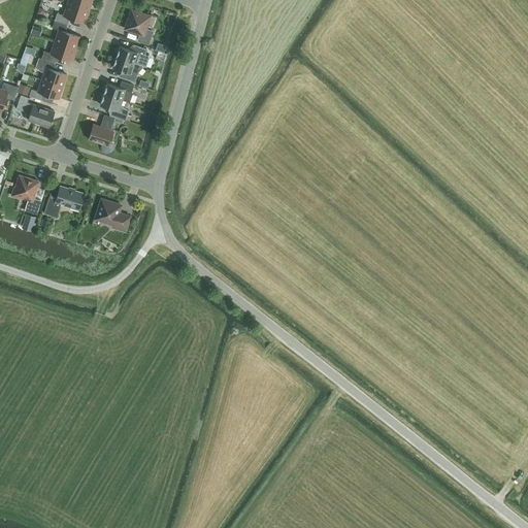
[(68,0),(67,3),(89,10),(91,0),(68,0)]
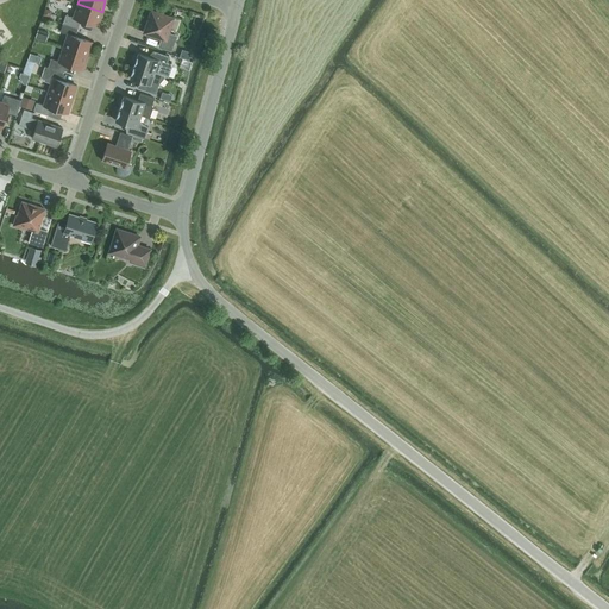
[(80,20),(98,25),(102,12),(77,4),(74,18),(66,14),(63,23),(77,27),(80,20)]
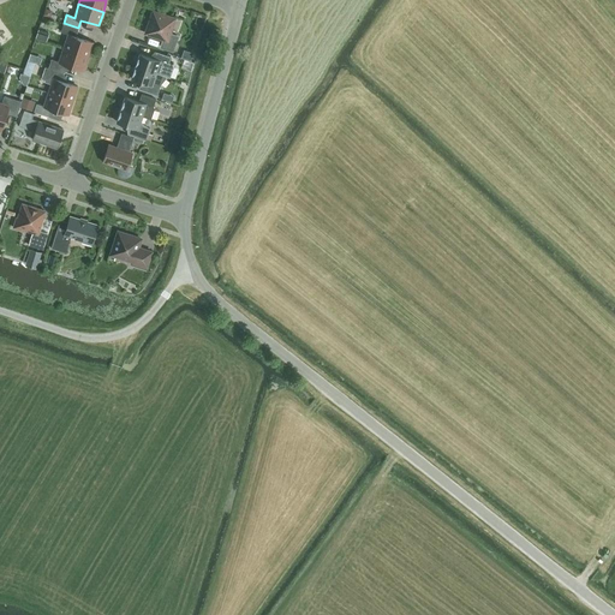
[(169,34),(174,19),(154,12),(147,33),(163,39),(161,47),(172,49),(177,36),(169,34)]
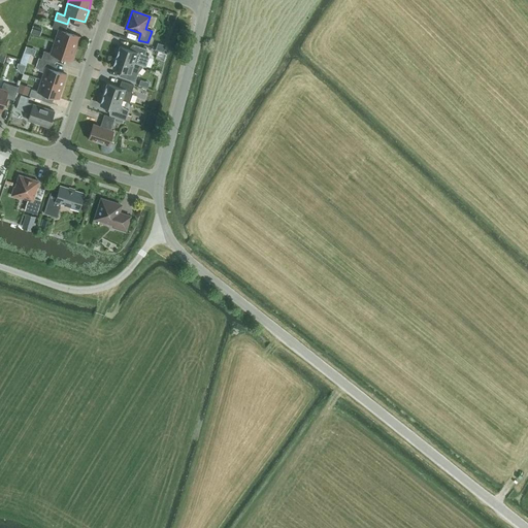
[(55,41),(75,47),(79,36),(65,31),(67,25),(55,21),(53,27),(59,29),(55,41)]
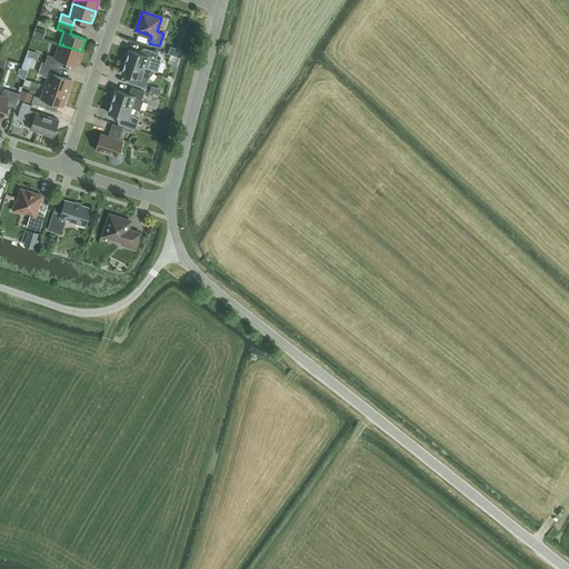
[(36,27),(33,35),(43,38),(46,30),(36,27)]
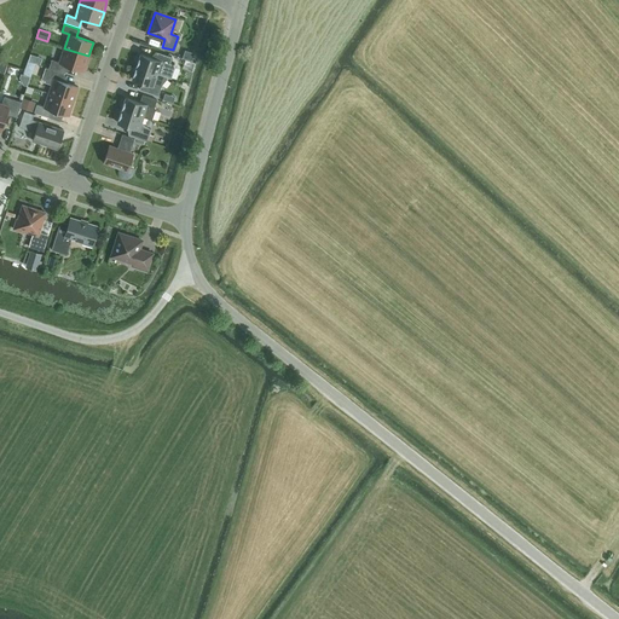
[(84,70),(88,56),(64,48),(59,62),(52,59),(50,68),(64,73),(67,65),(84,70)]
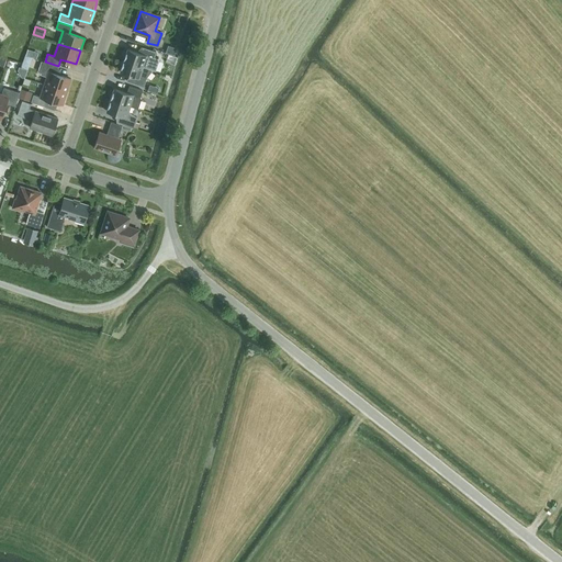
[(153,69),(153,70),(156,70),(159,59),(154,57),(156,52),(143,47),(141,53),(127,48),(124,59),(153,69)]
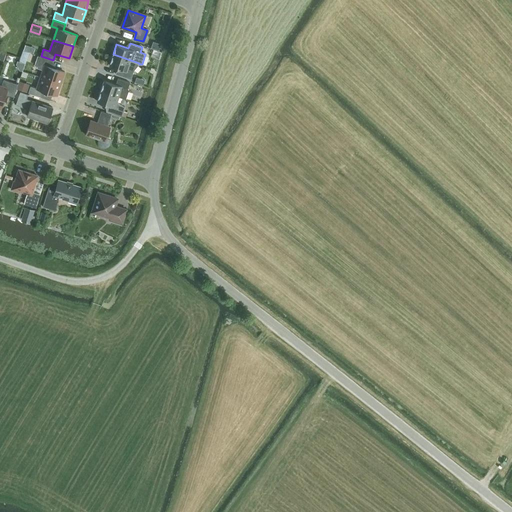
[(138,66),(139,64),(139,63),(113,54),(109,65),(121,69),(119,75),(131,79),(133,71),(138,66)]
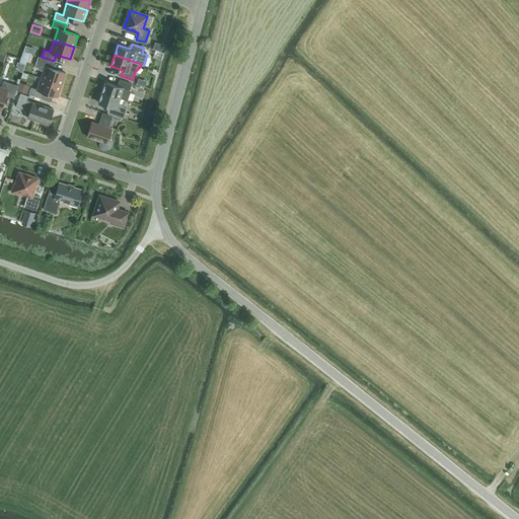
[(62,84),(66,73),(51,68),(54,61),(38,57),(35,63),(41,65),(40,68),(44,69),(41,78),(62,84)]
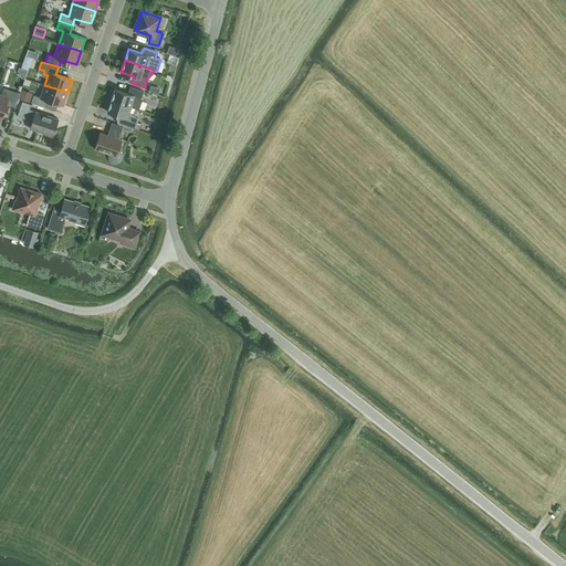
[(67,92),(44,85),(41,97),(33,95),(31,102),(44,107),(48,100),(63,105),(67,92)]
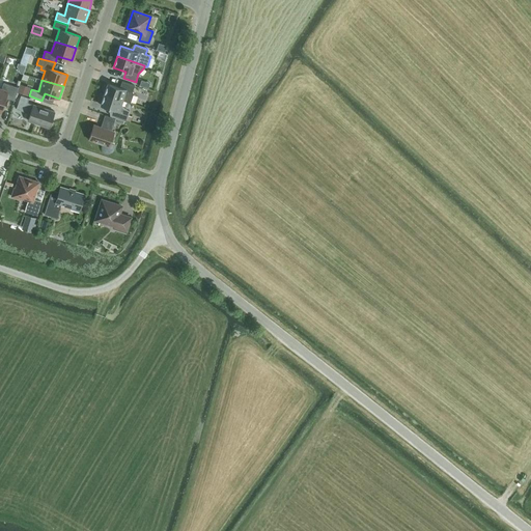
[(108,83),(104,93),(122,101),(131,103),(134,94),(133,91),(135,85),(122,81),(120,87),(108,83)]
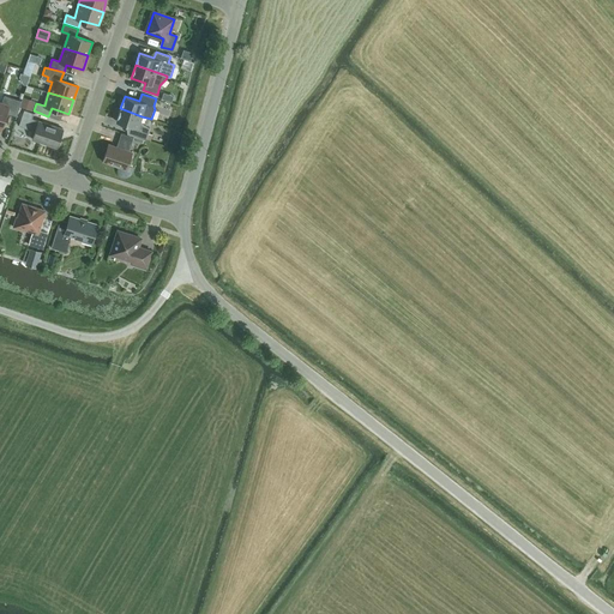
[(0,102),(0,128),(1,130),(7,113),(17,115),(20,101),(4,96),(1,103),(0,102)]
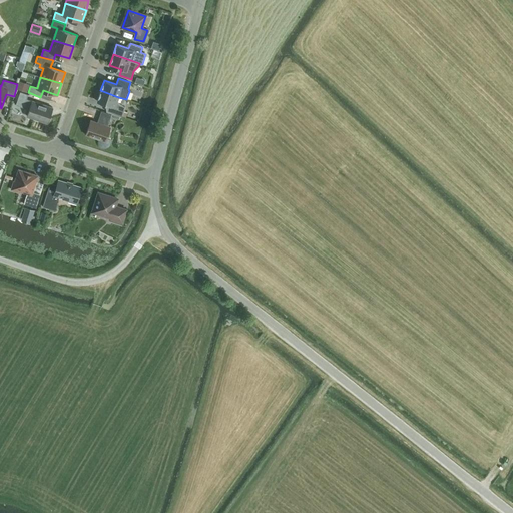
[(118,97),(100,90),(97,101),(109,105),(106,111),(122,116),(125,107),(117,102),(118,97)]
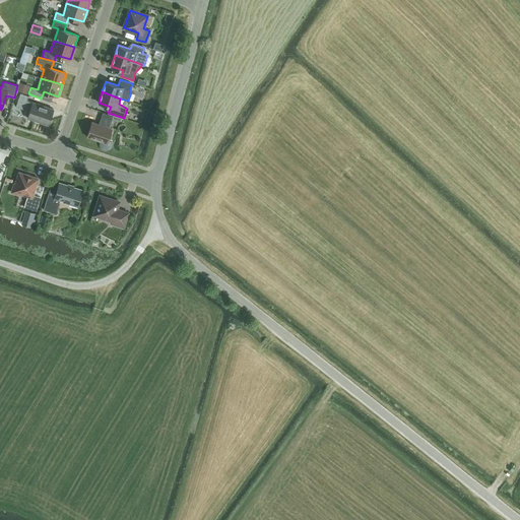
[(48,125),(54,109),(33,102),(27,101),(28,95),(20,92),(16,107),(24,109),(25,106),(30,108),(27,118),(48,125)]
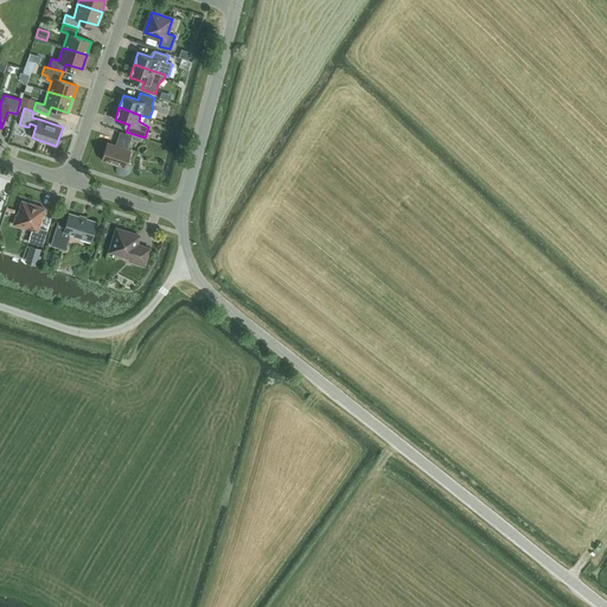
[(115,145),(107,142),(102,159),(125,167),(131,149),(128,149),(132,135),(120,132),(115,145)]
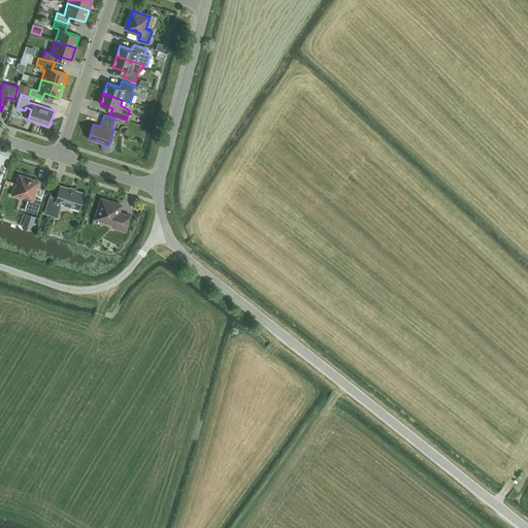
[(33,198),(39,180),(20,174),(15,187),(14,187),(11,195),(21,198),(21,197),(28,199),(24,210),(37,213),(41,200),(33,198)]
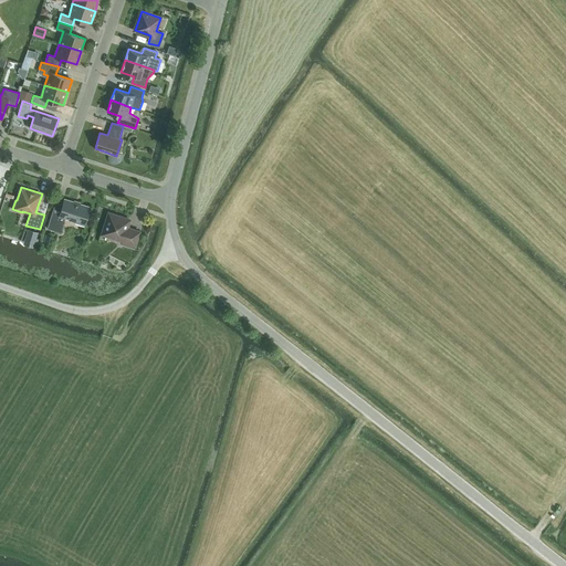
[(90,207),(64,199),(60,216),(52,212),(48,228),(61,232),(65,218),(76,221),(76,222),(84,224),(90,207)]
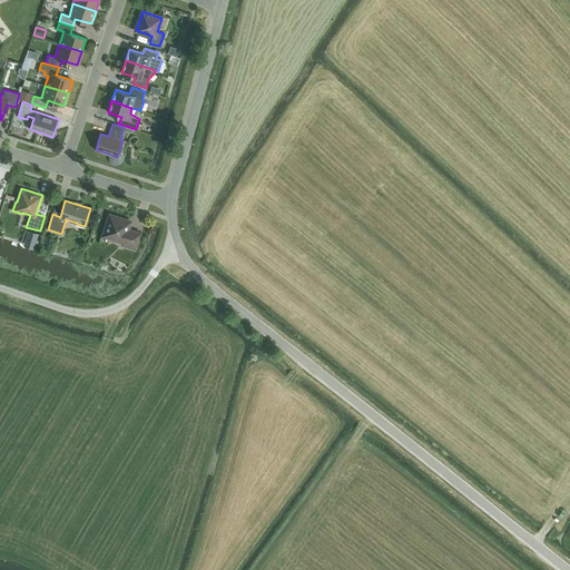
[(130,220),(109,214),(102,235),(124,242),(123,245),(135,249),(140,233),(128,229),(130,220)]
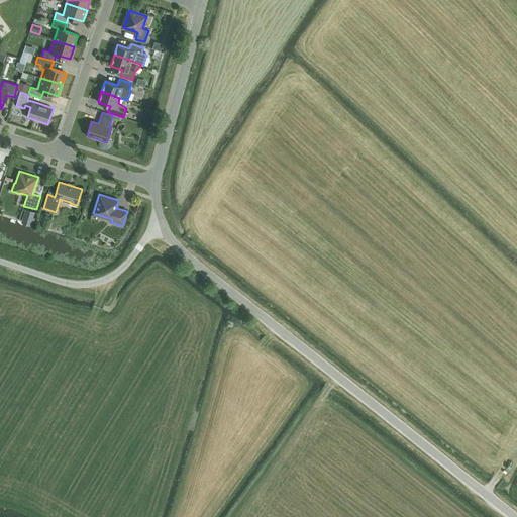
[(25,210),(18,208),(17,215),(24,217),(23,218),(32,220),(34,213),(26,210),(25,210)]
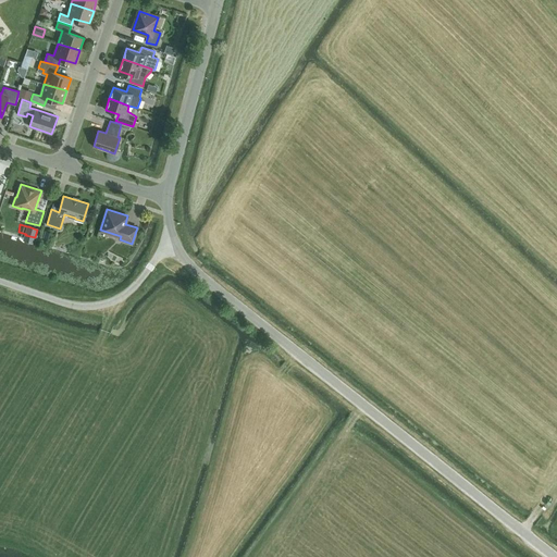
All buildings are outlined.
